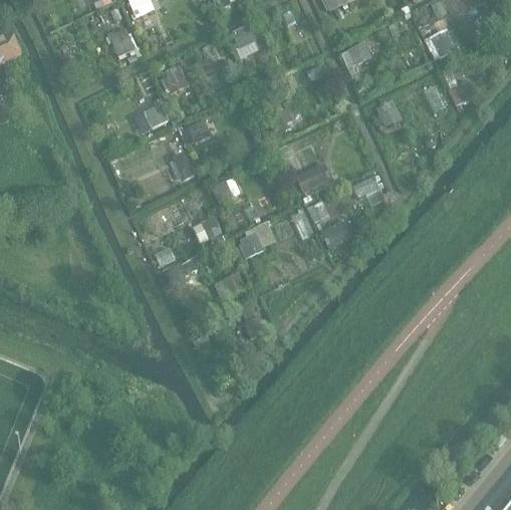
[(138,13),(152,5),(148,0),(130,0),(138,13)]
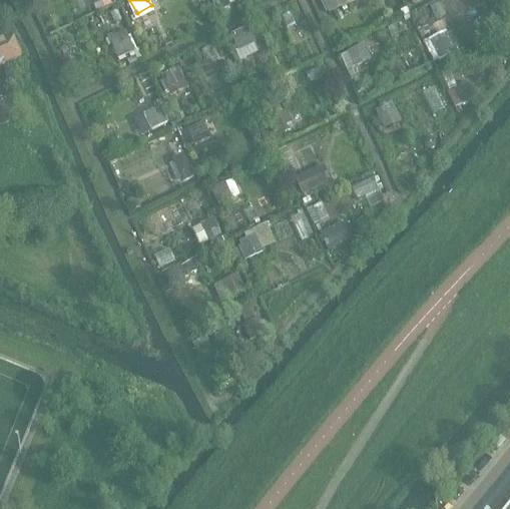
[(208,0),(215,11),(228,3),(226,0),(208,0)]
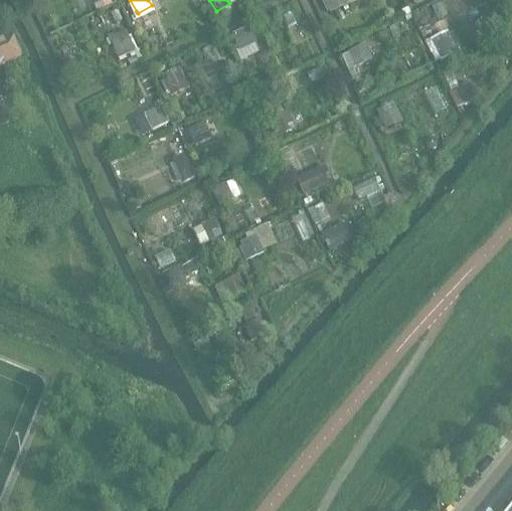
[(341,3),(339,0),(322,0),(328,10),(341,3)]
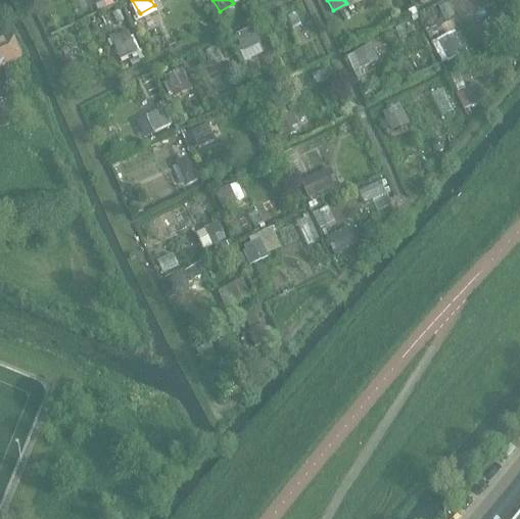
[(245,60),(272,49),(267,37),(260,40),(252,24),(233,32),(245,60)]
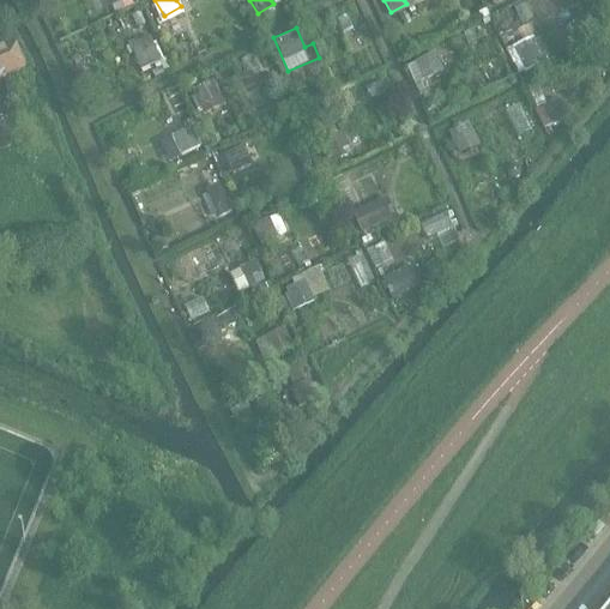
[(143,32),(125,43),(137,65),(155,54),(143,32)]
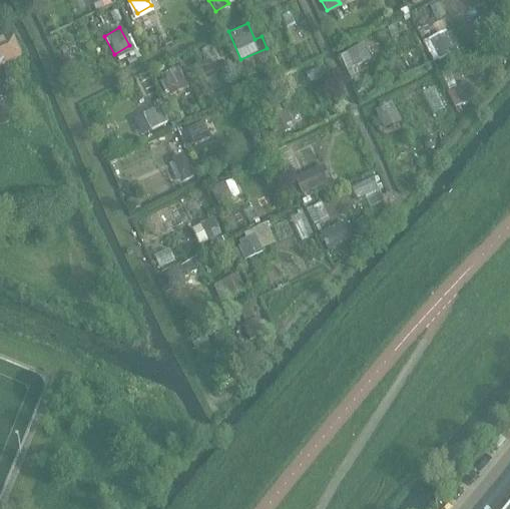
[(441,32),(427,42),(438,58),(452,49),(441,32)]
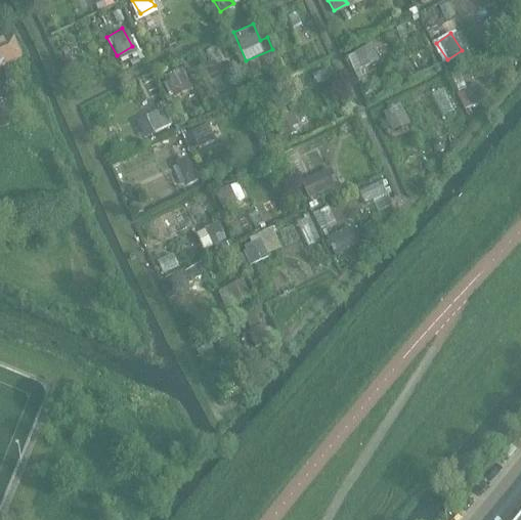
[(0,66),(18,58),(9,37),(0,41),(0,66)]
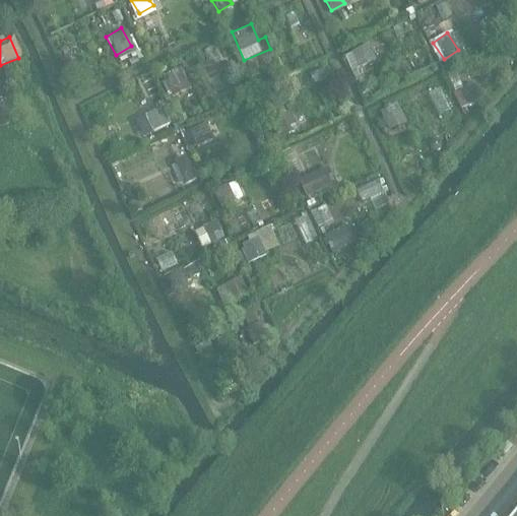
[(516,47),(508,38),(498,49),(509,60),(516,52),(516,47)]
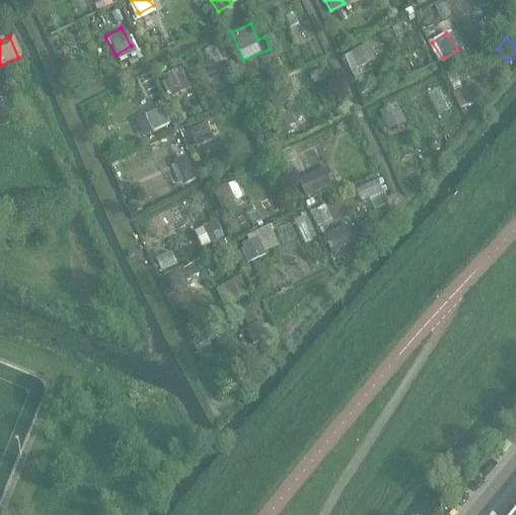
[(368,41),(350,48),(357,64),(375,56),(368,41)]
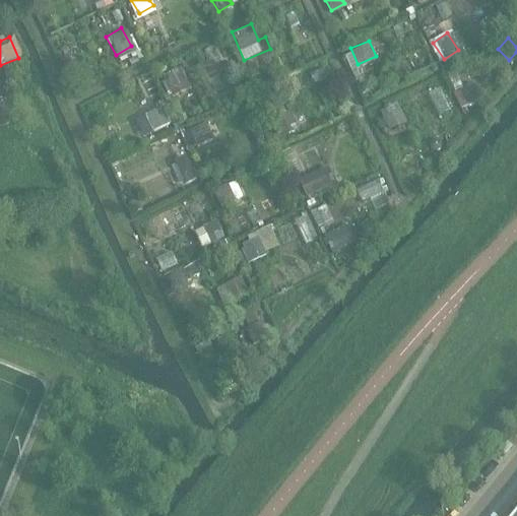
[(261,59),(247,67),(256,83),(270,75),(261,59)]
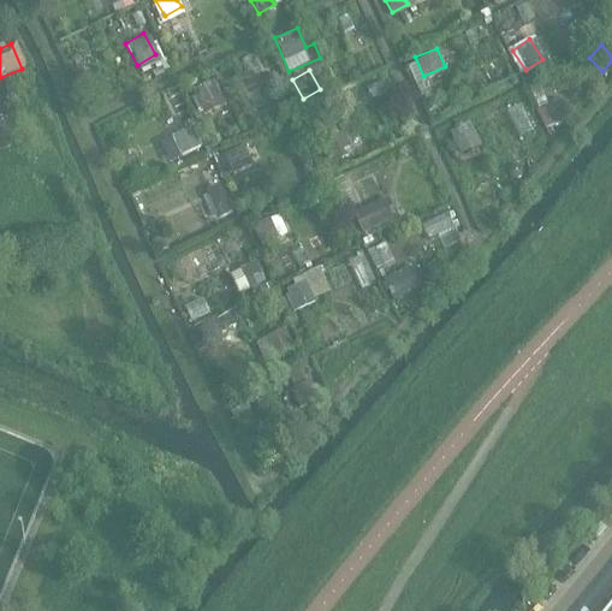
[(203,111),(226,99),(213,75),(190,87),(203,111)]
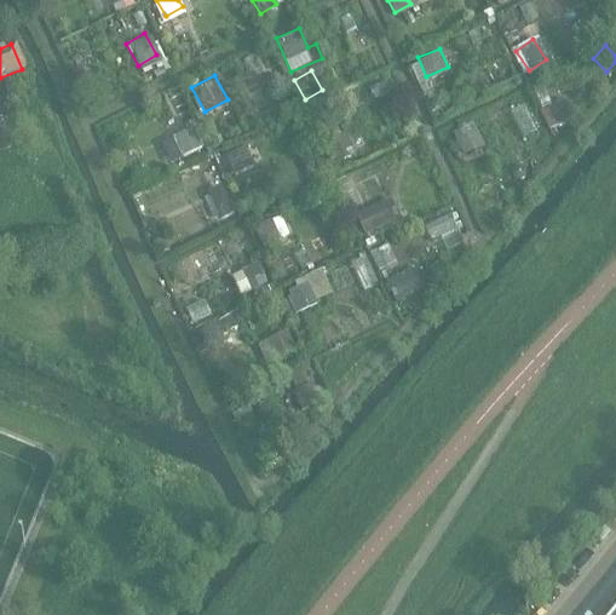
[(171,133),(178,154),(203,144),(195,124),(171,133)]
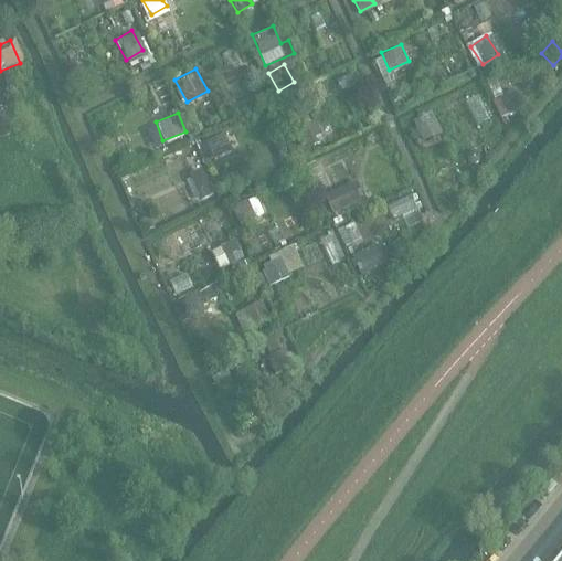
[(423,116),(409,123),(416,140),(432,134),(423,116)]
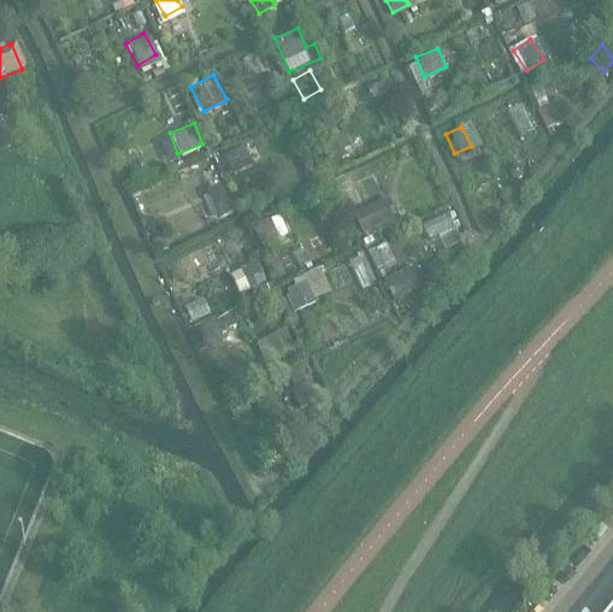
[(219,190),(201,201),(213,223),(231,213),(219,190)]
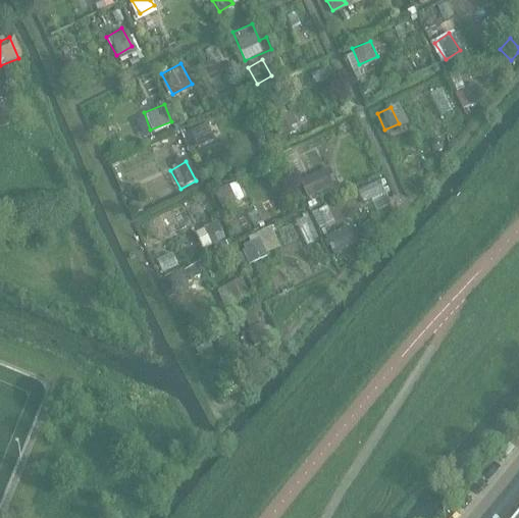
[(311,172),(294,183),(303,198),(320,188),(311,172)]
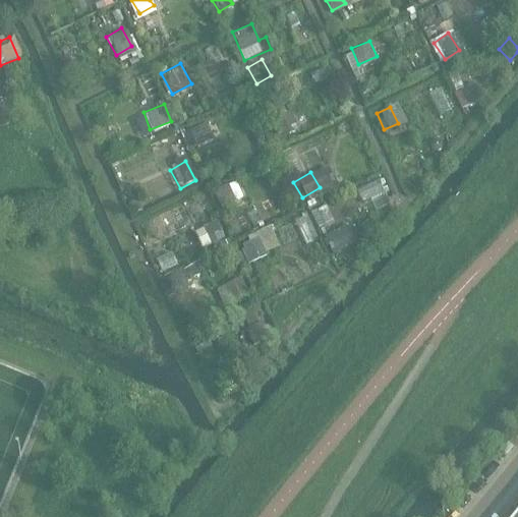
[(220,204),(242,196),(237,179),(215,186),(220,204)]
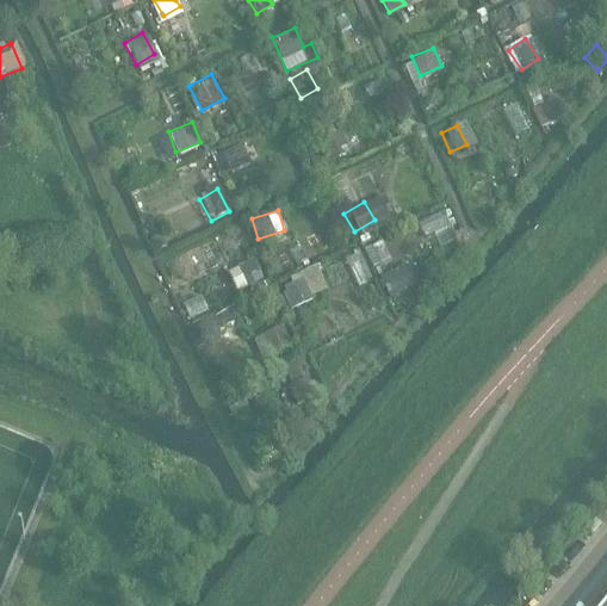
[(240,288),(264,277),(253,255),(230,266),(240,288)]
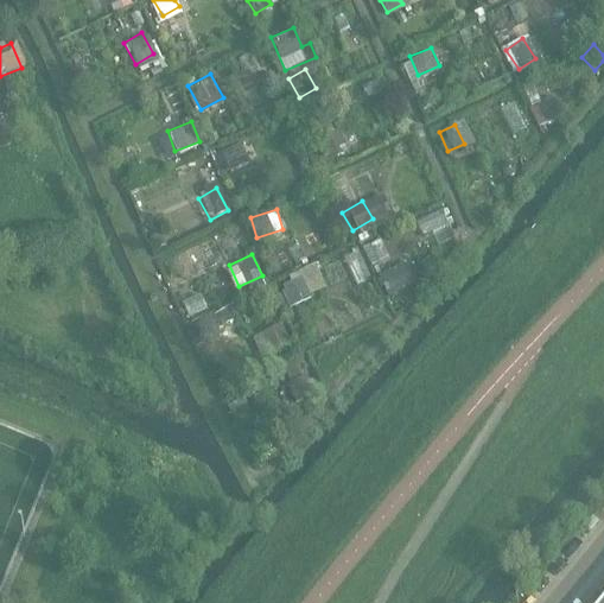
[(277,279),(286,302),(324,286),(316,264),(277,279)]
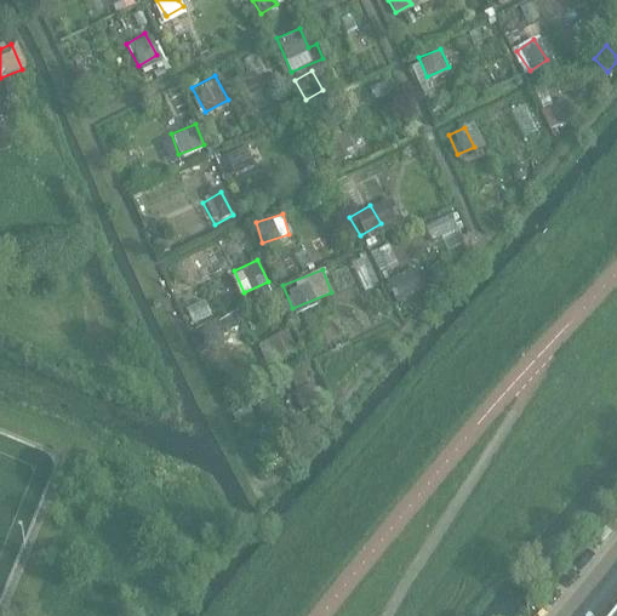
[(215,348),(241,337),(232,312),(204,323),(215,348)]
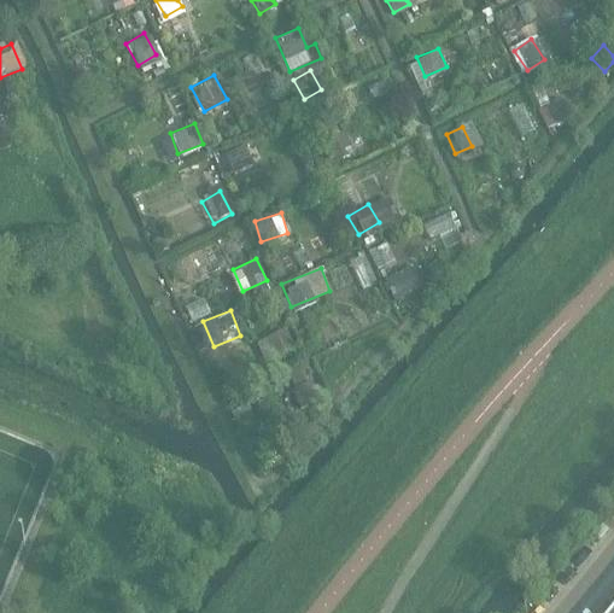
[(286,325),(257,338),(265,357),(294,344),(286,325)]
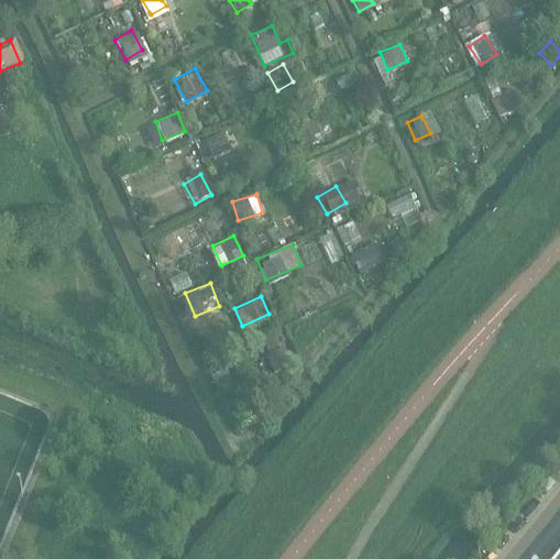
[(281,343),(263,353),(274,371),(291,362),(281,343)]
